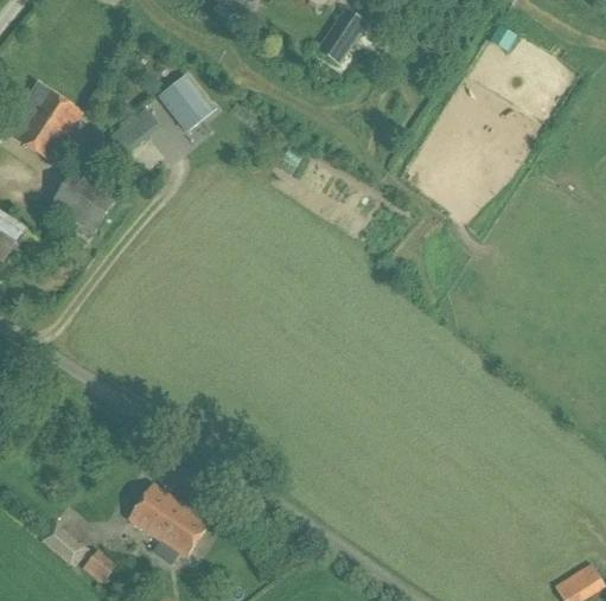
[(221,0),(246,17),(257,0),(221,0)]
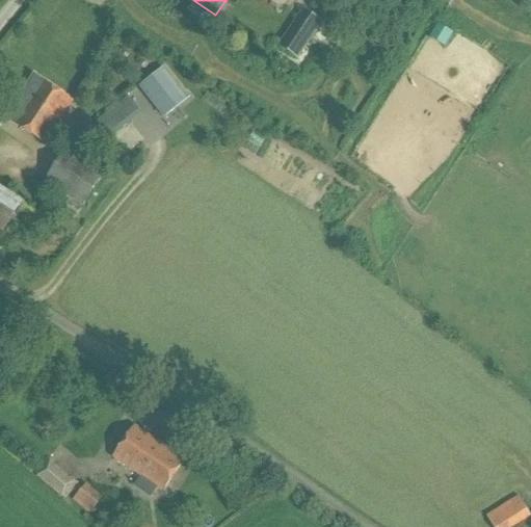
[(303,5),(279,42),(299,56),(324,19),(303,5)]
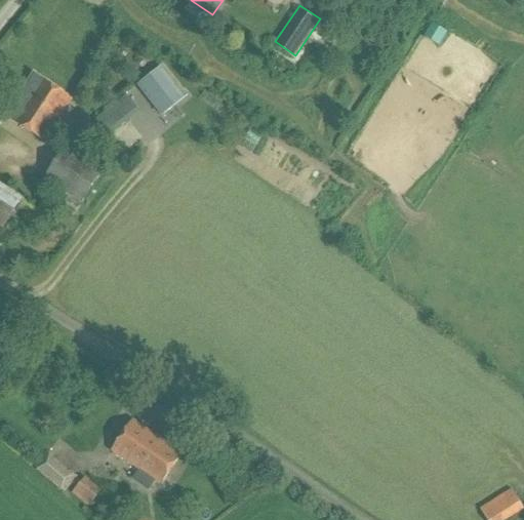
[(184,94),(160,64),(136,82),(161,113),(184,94)]
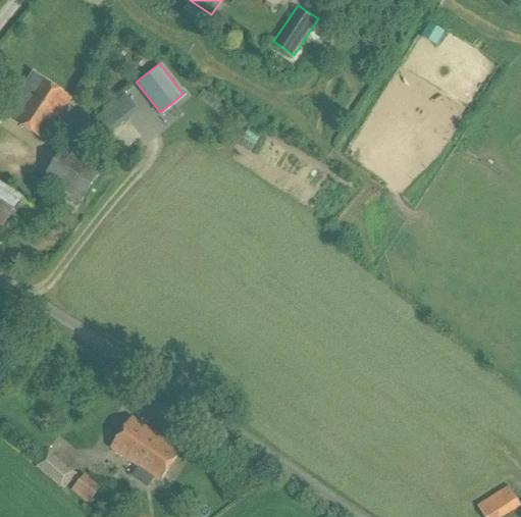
[(36,70),(8,112),(45,137),(70,97),(50,83),(52,81),(36,70)]
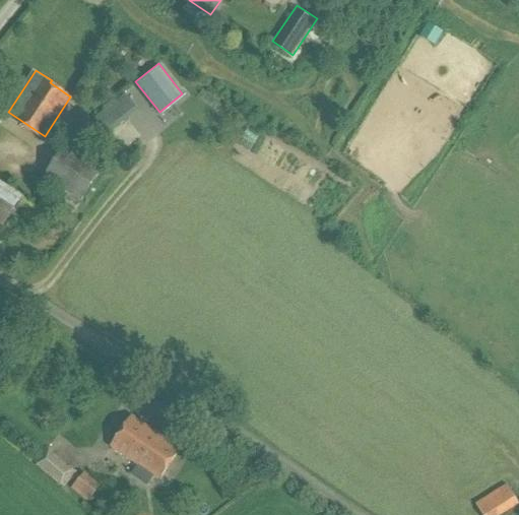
[(112,102),(92,117),(108,133),(126,120),(112,102)]
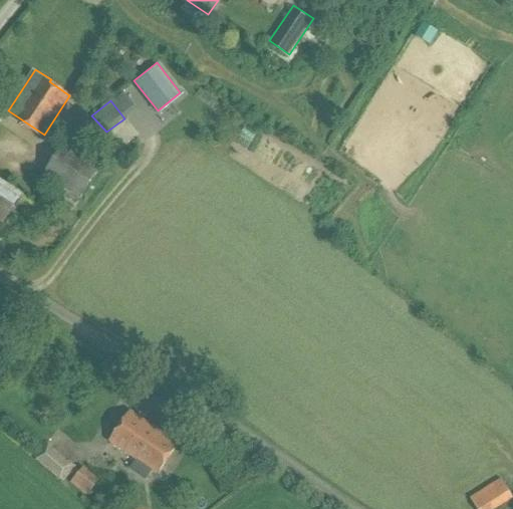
[(65,141),(44,172),(81,197),(102,166),(65,141)]
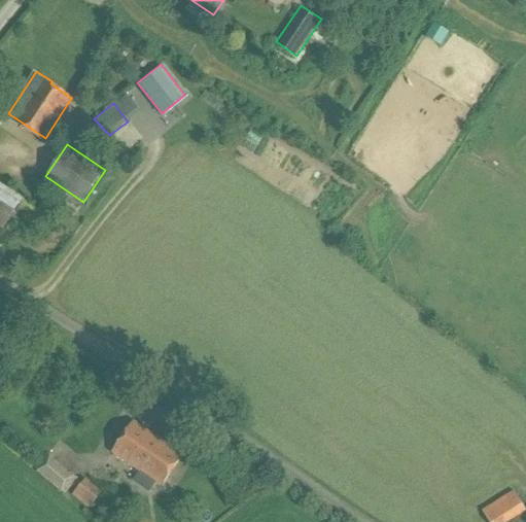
[(38,171),(33,173),(30,177),(31,182),(36,185),(41,184),(44,180),(43,174),(38,171)]
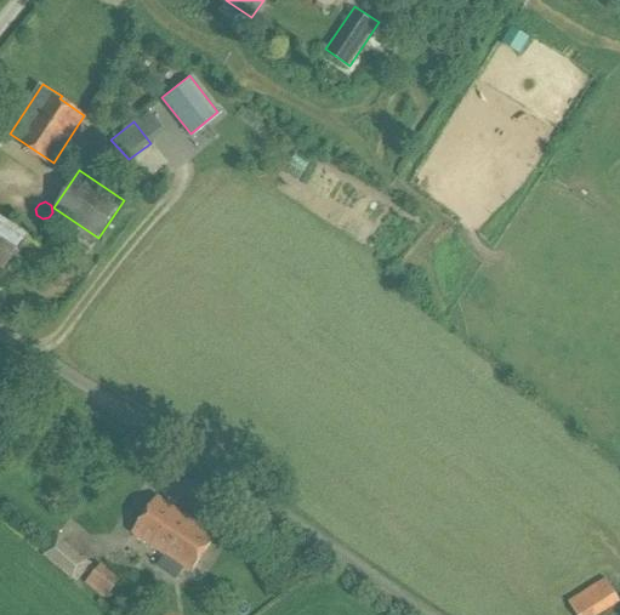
[(0,277),(29,233),(0,214),(0,277)]
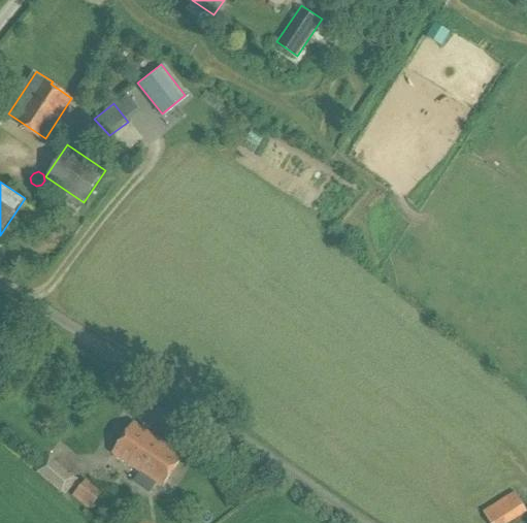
[(133,424),(112,456),(162,488),(182,456),(133,424)]
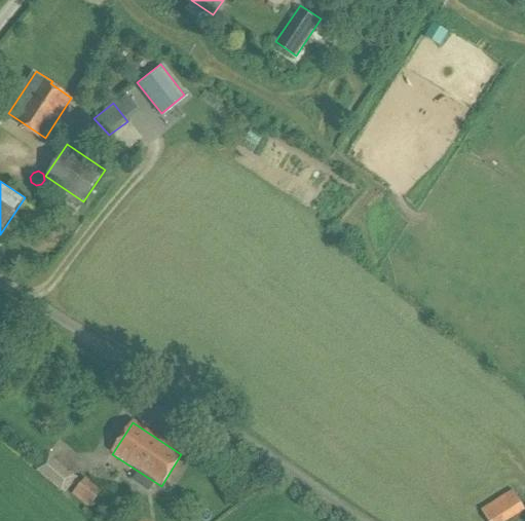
[(45,449),(34,464),(38,468),(37,469),(63,489),(63,488),(65,490),(77,476),(74,473),(75,472),(49,451),(49,452),(45,449)]
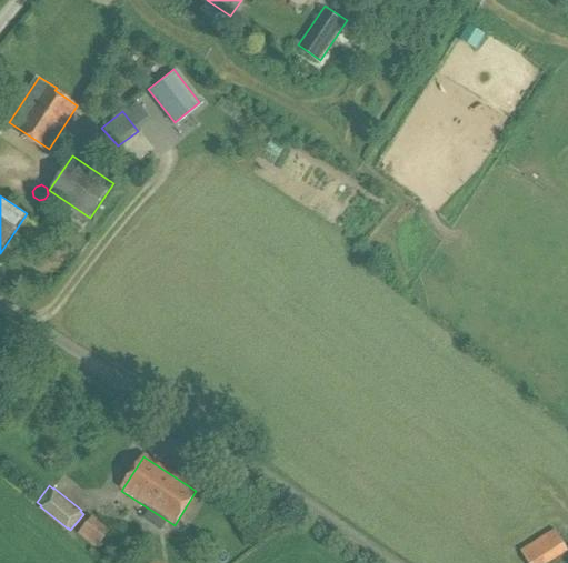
[(90,516),(78,533),(95,545),(108,529),(90,516)]
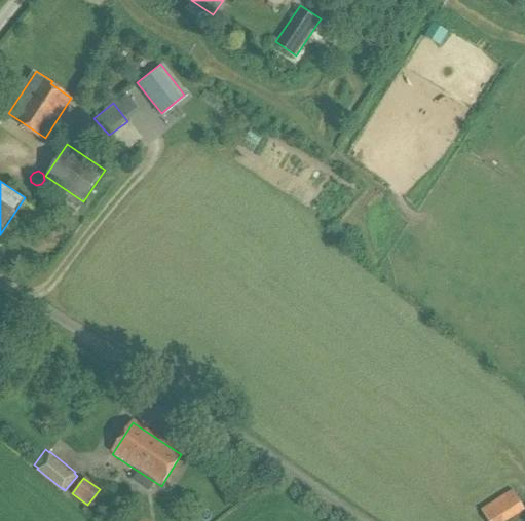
[(524,504),(514,487),(483,507),(491,520),(502,520),(524,508),(524,504)]
